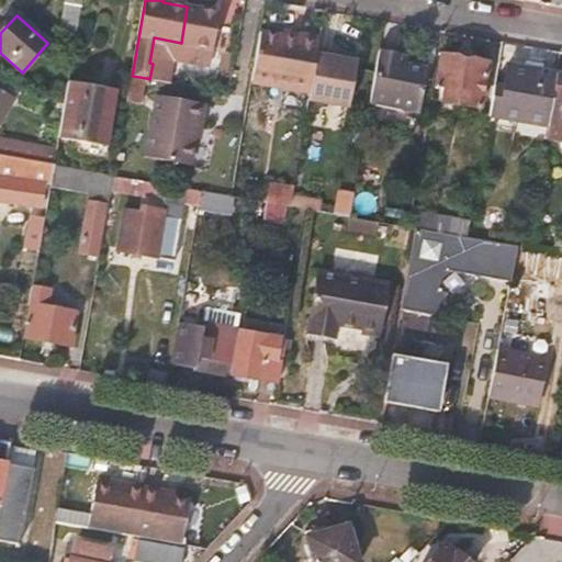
[(289,99),(310,103),(310,102),(318,52),(314,52),(318,27),(272,20),(269,42),(298,47),(289,99)]
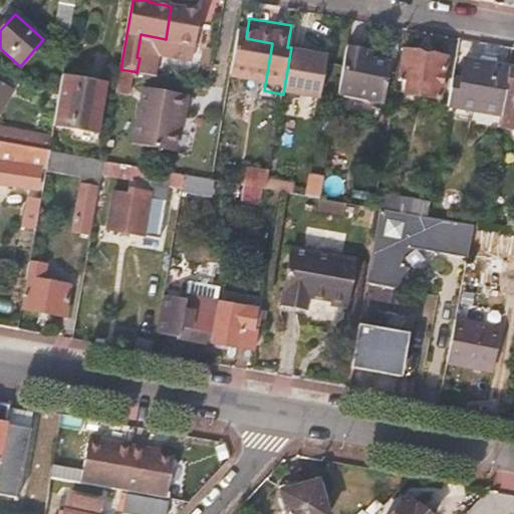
[(391,27),(386,59),(391,60),(399,62),(401,49),(405,30),(391,27)]
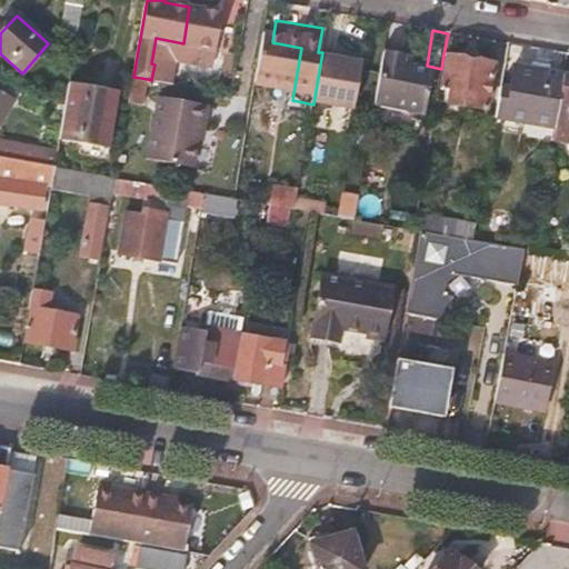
[(322,52),(313,103),(355,110),(362,63),(348,60),(339,59),(340,53),(322,50),(322,52)]
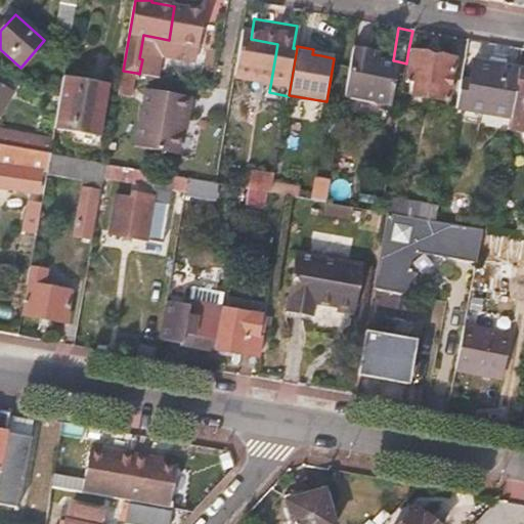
[(373,52),(354,49),(346,97),(391,105),(398,61),(393,60),(373,57),(373,52)]
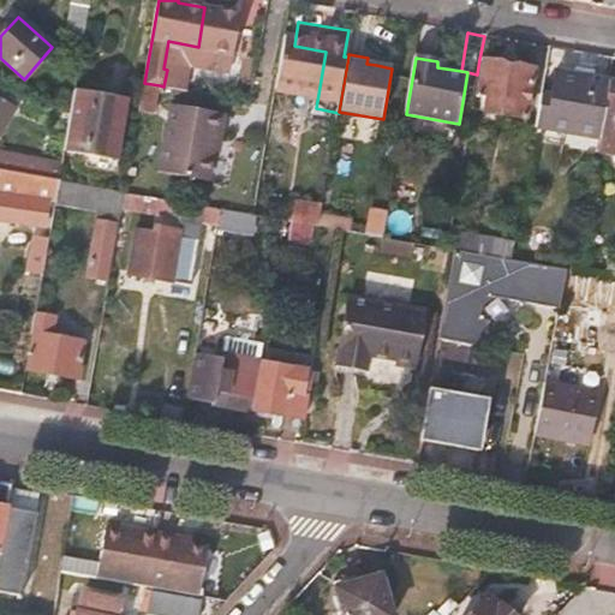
[(477,75),(473,94),(488,96),(485,109),(525,117),(533,69),(479,59),(477,75)]
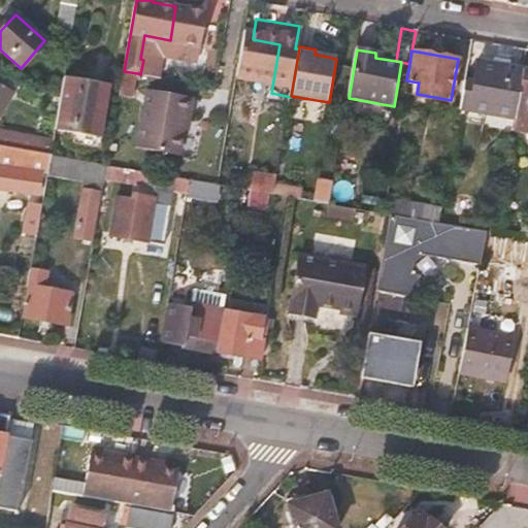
[(516,120),(523,70),(480,63),(476,80),(466,78),(460,110),(516,120)]
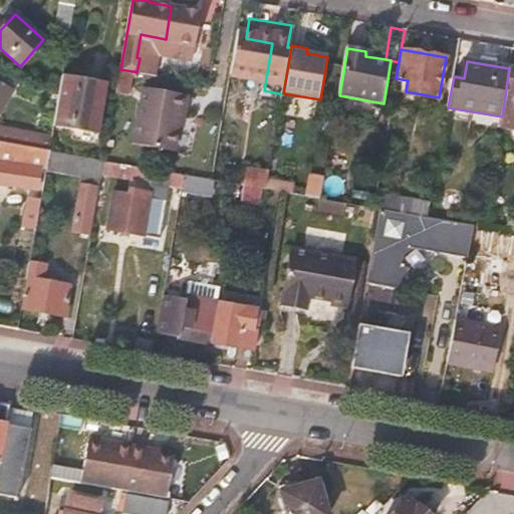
[(502,116),(497,144),(513,146),(513,129),(511,129),(513,109),(513,68),(509,68),(502,116)]
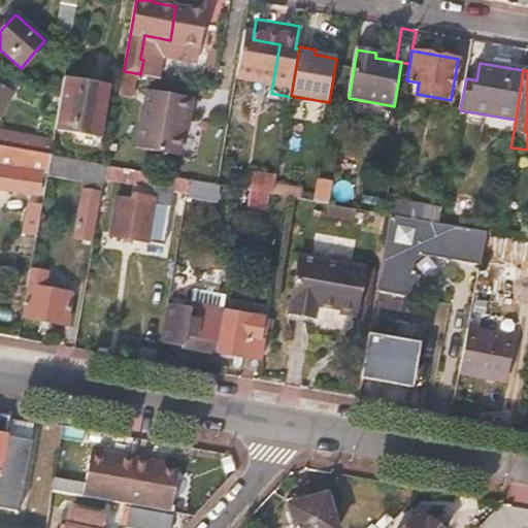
[(132,98),(137,73),(124,71),(120,96),(132,98)]
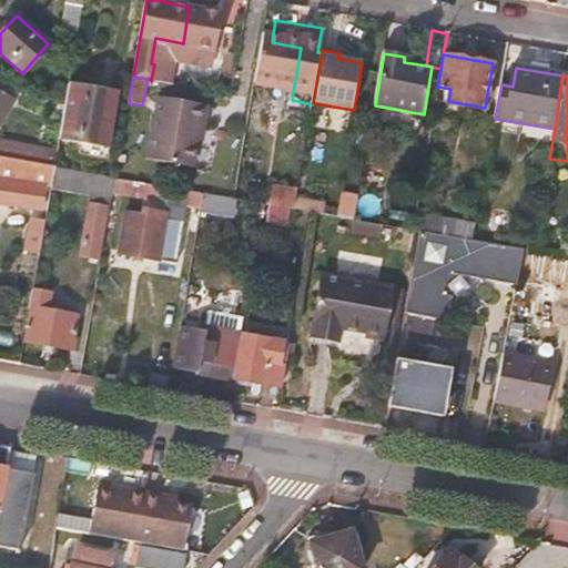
[(67,103),(60,139),(105,146),(115,93),(70,84),(67,103)]
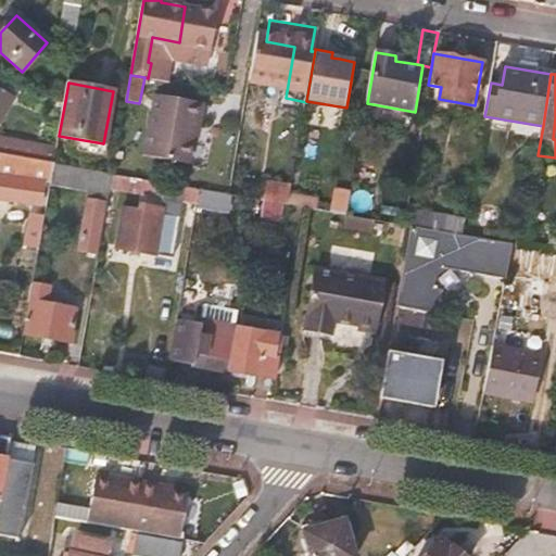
[(0,123),(15,100),(0,89),(0,123)]
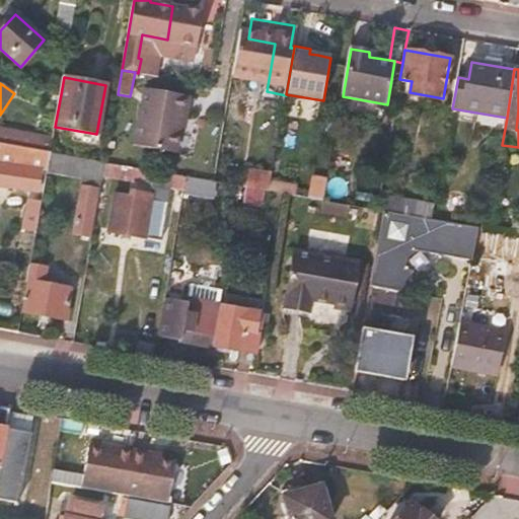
[(132,149),(176,157),(189,97),(144,88),(132,149)]
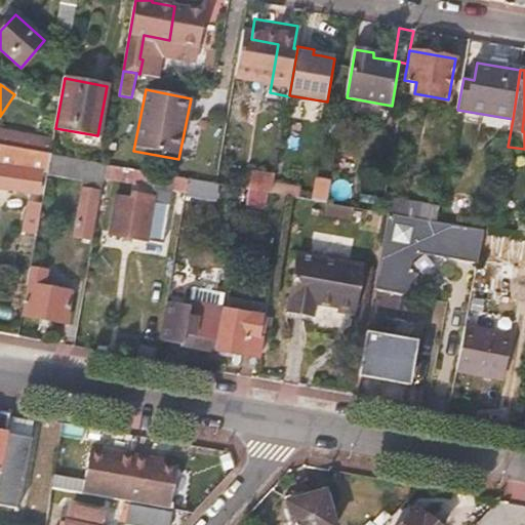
[(0,129),(0,144),(13,147),(51,154),(53,139),(0,129)]
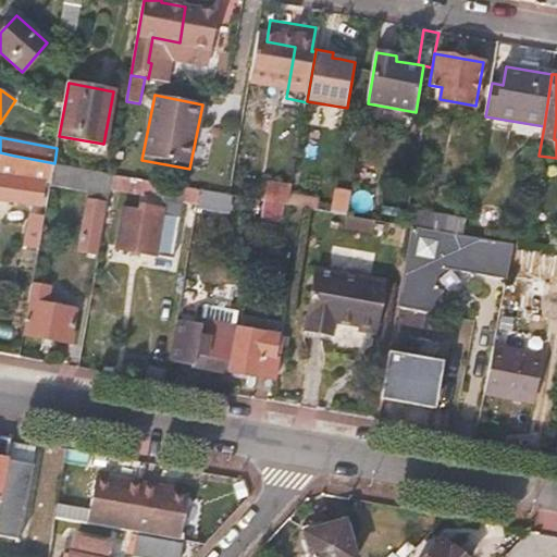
[(0,152),(0,199),(40,207),(45,183),(51,184),(54,163),(14,156),(0,152)]
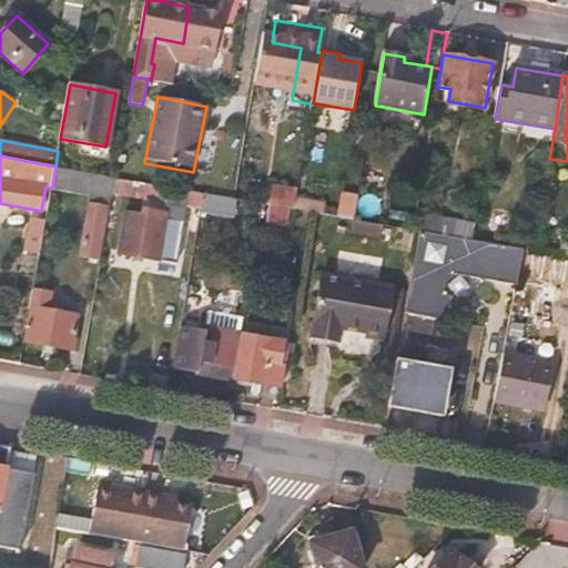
[(52,188),(51,191),(89,198),(79,257),(100,262),(112,193),(115,178),(56,166),(52,188)]
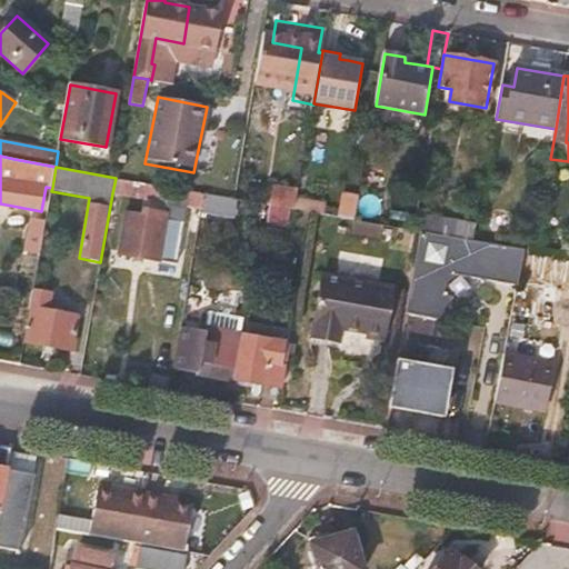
[(116,178),(112,193),(201,209),(205,193),(116,178)]
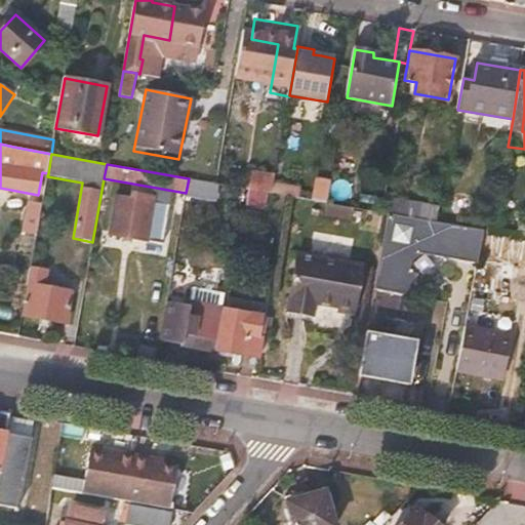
[(332,180),(328,204),(353,208),(356,191),(342,189),(345,176),(333,174),(332,180)]
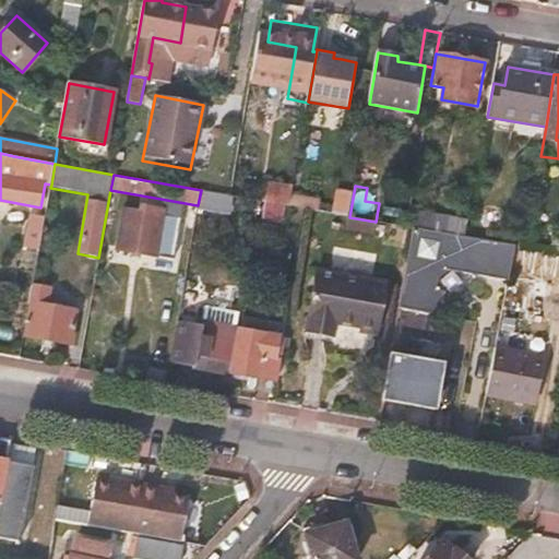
[(321,199),(292,194),(289,206),(304,209),(319,212),(321,199)]
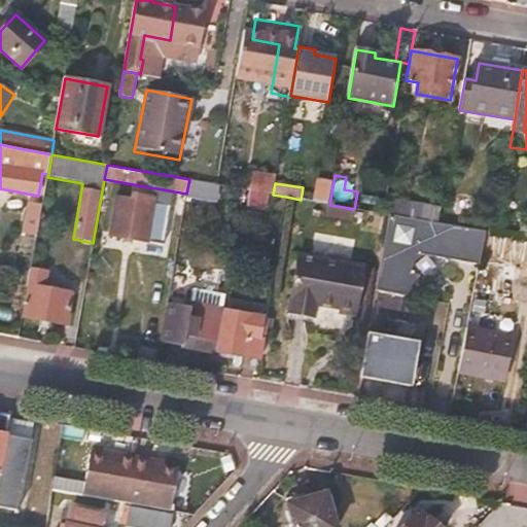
[(117,197),(111,235),(162,244),(169,206),(117,197)]
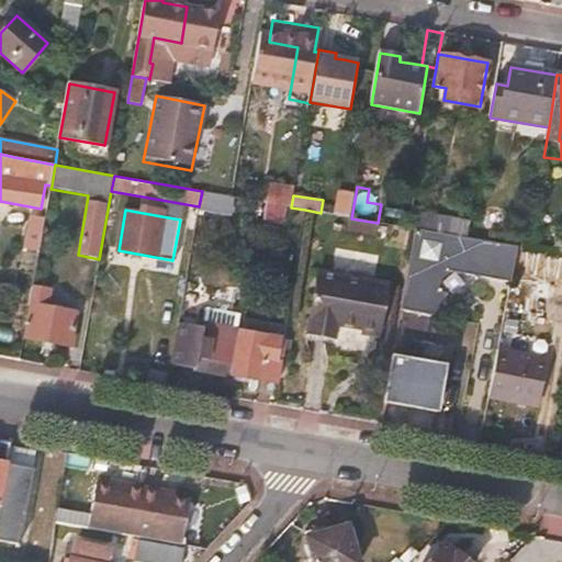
[(469,239),(472,222),(412,212),(408,228),(414,229),(469,239)]
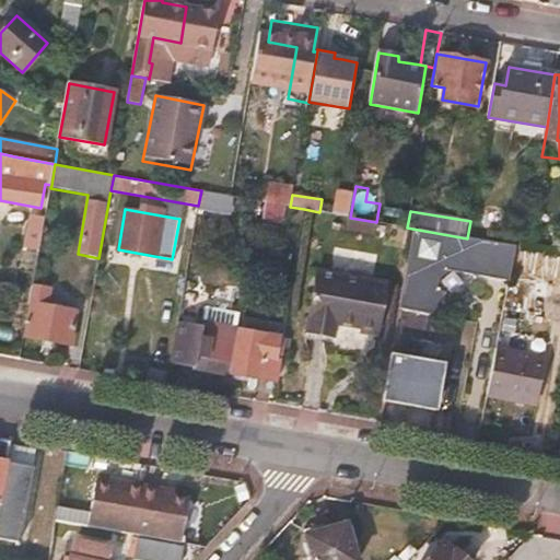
[(39,252),(45,219),(30,216),(24,249),(39,252)]
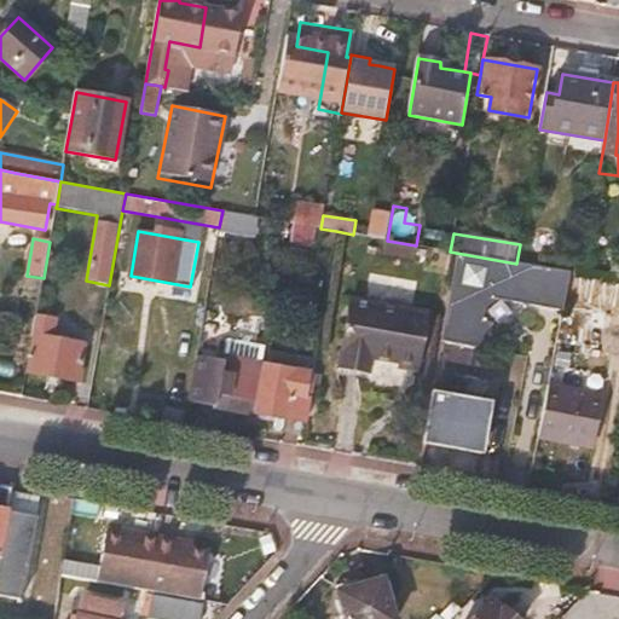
[(516,264),(456,253),(440,342),(491,351),(501,298),(565,310),(568,289),(571,273),(516,264)]
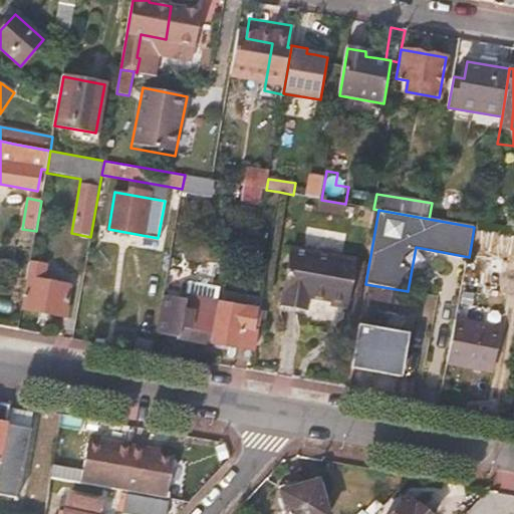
[(474,227),(472,240),(513,248),(513,254),(513,256),(513,233),(482,228),(474,227)]
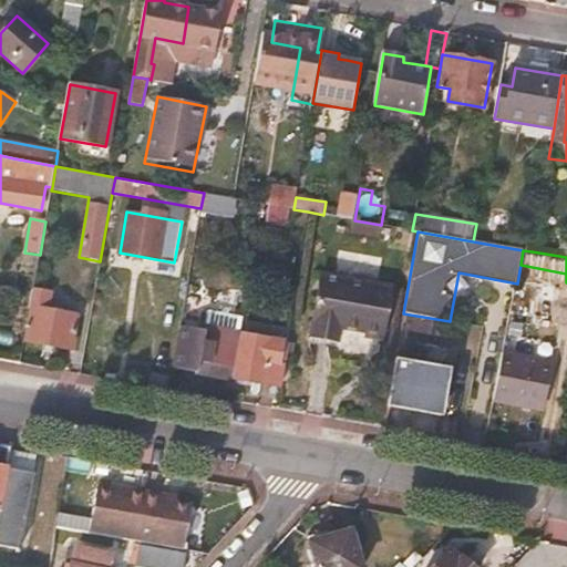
[(189,277),(174,369),(228,378),(237,330),(207,326),(206,331),(195,329),(199,302),(204,302),(207,280),(189,277)]
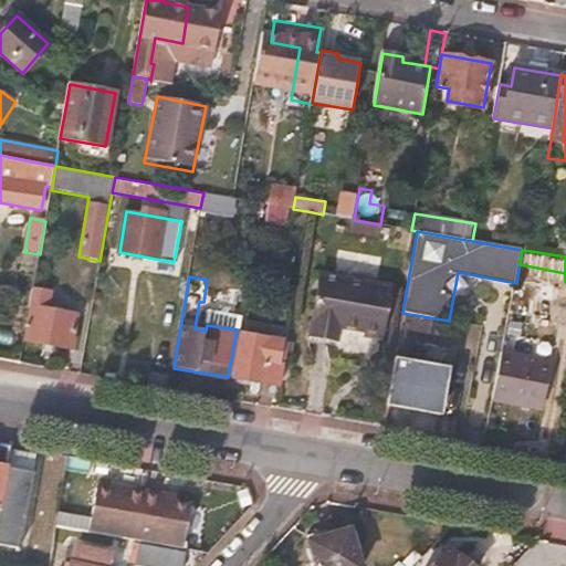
[(33,290),(24,341),(70,348),(75,315),(48,311),(51,292),(33,290)]
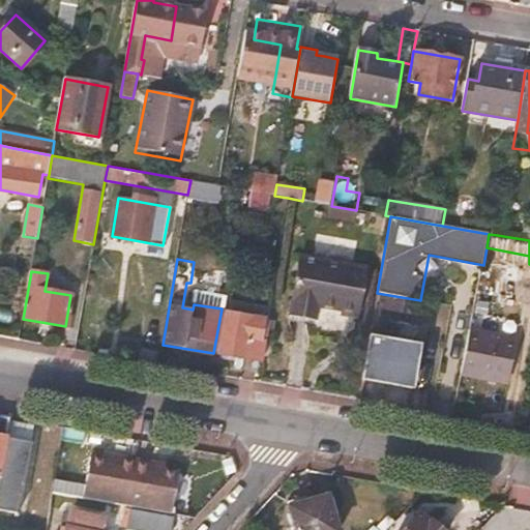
[(269,318),(262,362),(285,366),(291,331),(310,334),(317,290),(272,283),(267,318),(269,318)]
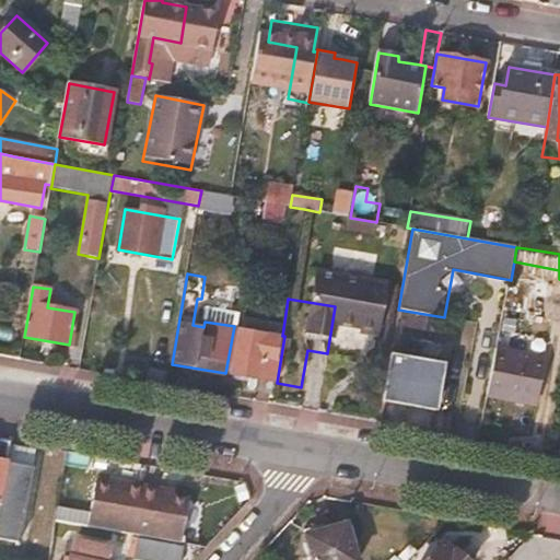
[(439,343),(444,317),(398,310),(394,335),(439,343)]
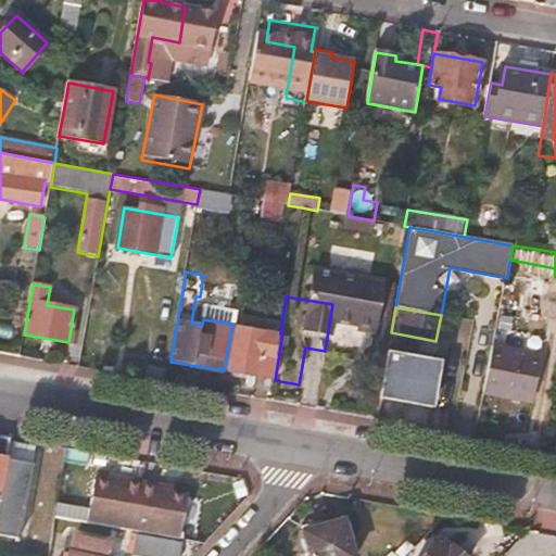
[(229,371),(273,379),(280,333),(237,326),(229,371)]
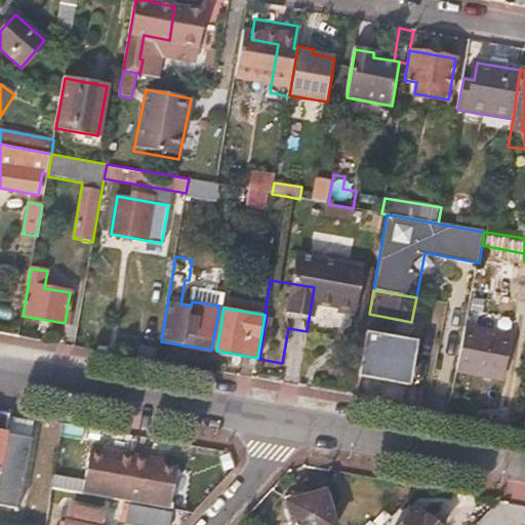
[(467,330),(458,375),(502,384),(511,338),(467,330)]
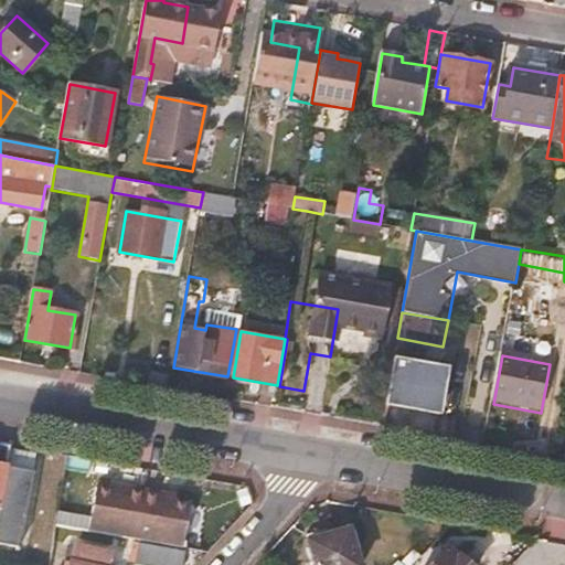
[(394,360),(386,403),(437,412),(445,369),(394,360)]
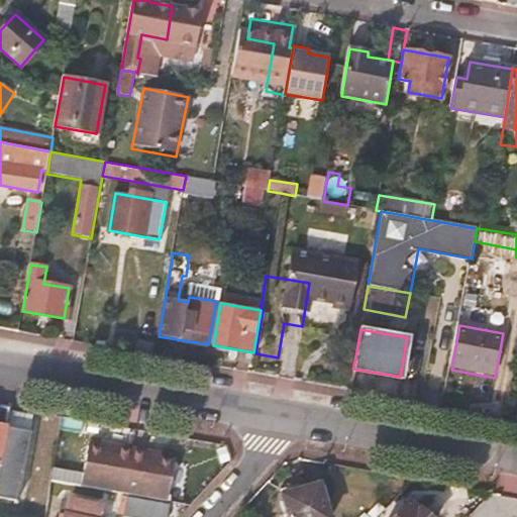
[(5,427),(9,408),(0,406),(0,498),(17,501),(29,431),(5,427)]
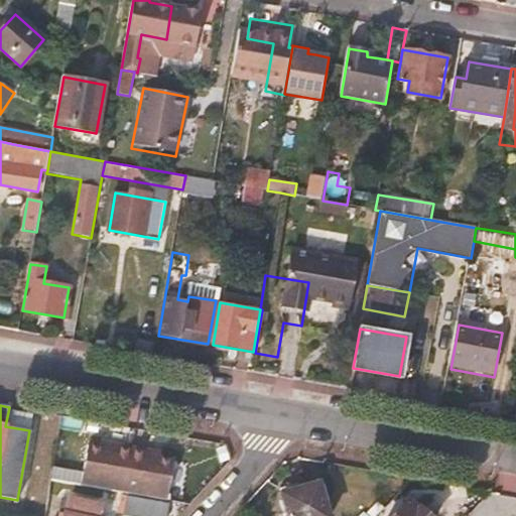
[(100,499),(102,489),(66,483),(60,513),(65,513),(63,515),(85,515),(88,497),(100,499)]
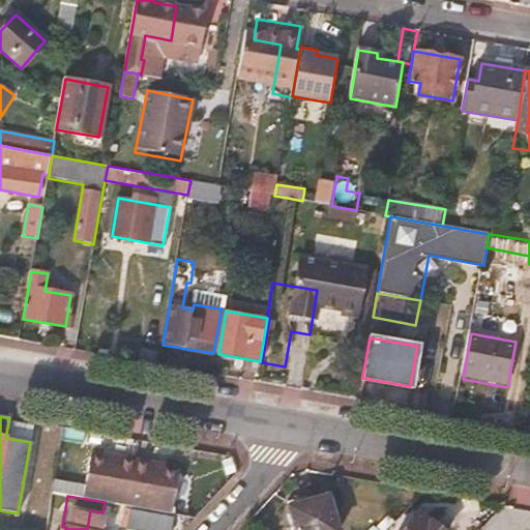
[(337,529),(327,497),(291,508),(297,529),(337,529)]
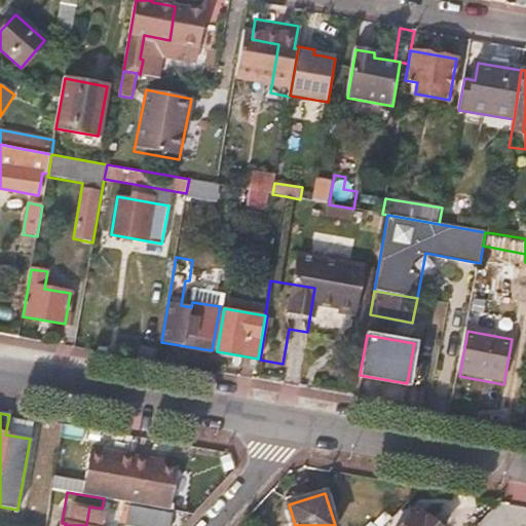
[(168,525),(172,514),(128,505),(124,525),(168,525)]
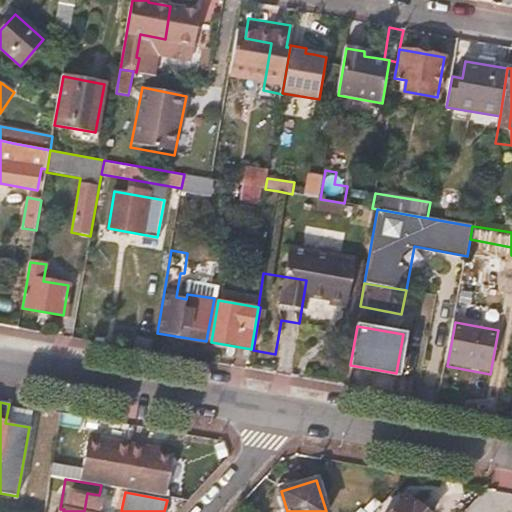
[(387,511),(424,511),(404,494),(387,511)]
